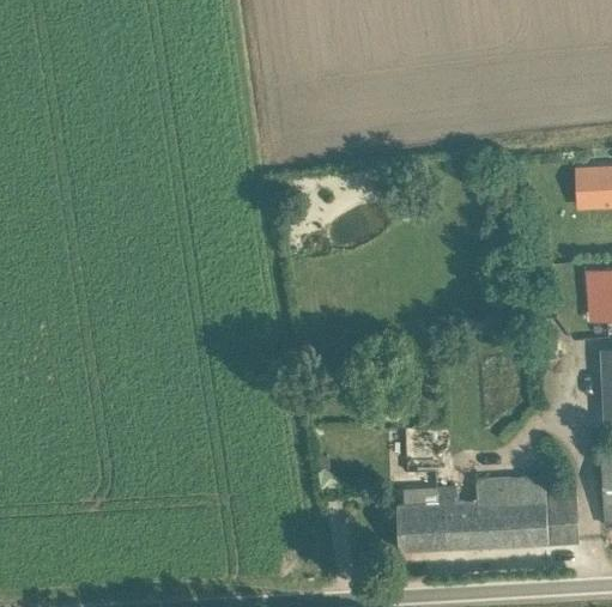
[(595,210),(611,208),(611,170),(593,171),(595,210)]
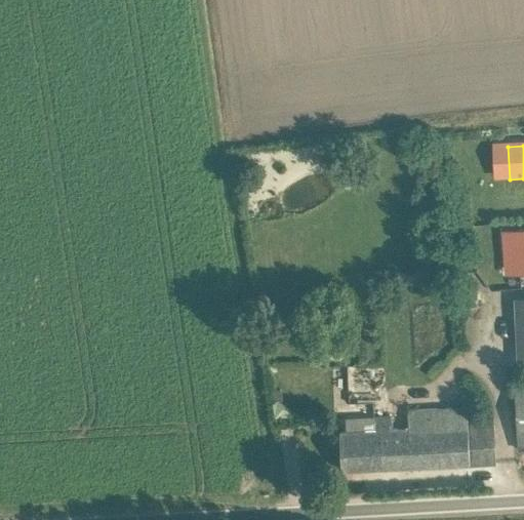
[(523,232),(514,233),(517,277),(523,276),(523,232)]
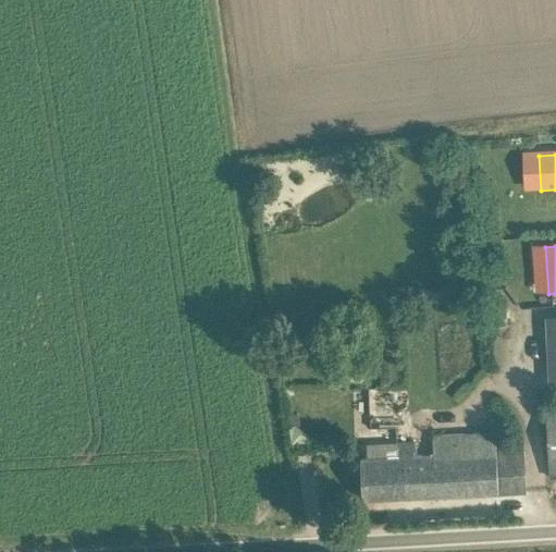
[(460,295),(451,296),(453,308),(461,307),(460,295)]
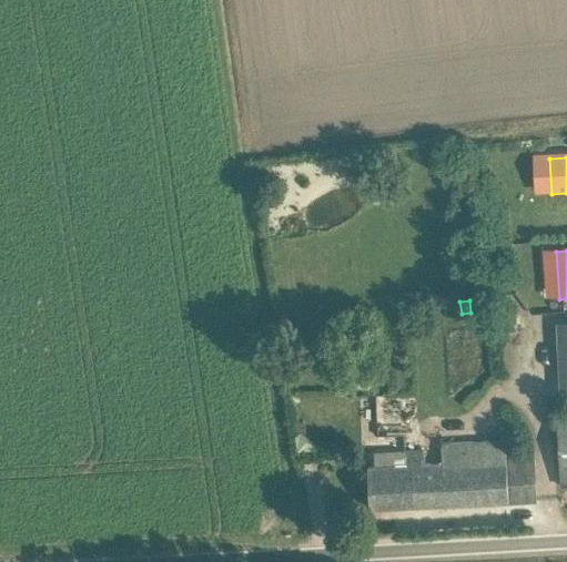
[(558,397),(566,396),(566,326),(556,327),(558,397)]
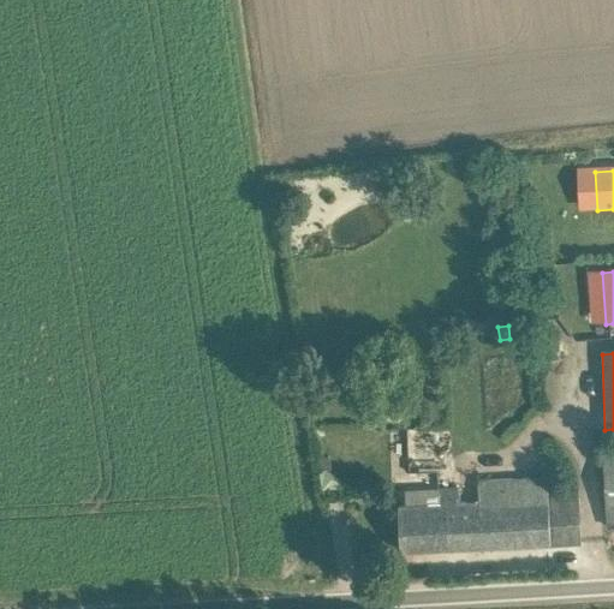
[(607,531),(613,531),(613,453),(603,454),(607,531)]
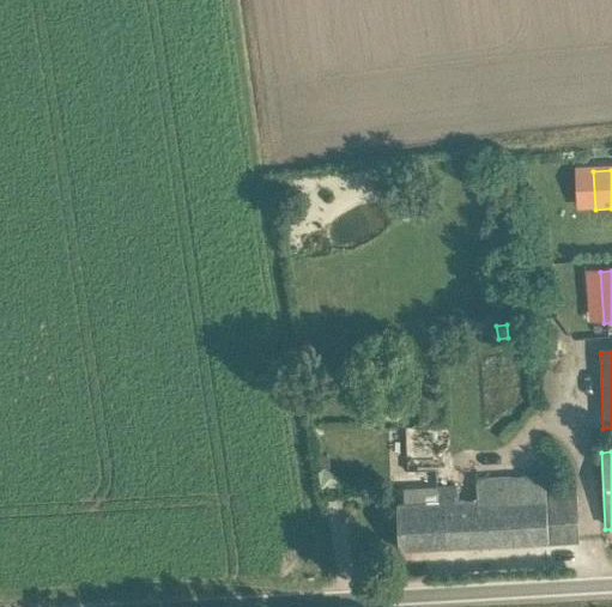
[(437,507),(397,509),(398,530),(399,554),(479,550),(577,545),(576,521),(575,487),(544,489),(544,479),(474,483),(476,504),(458,505),(456,491),(436,492),(437,507)]
